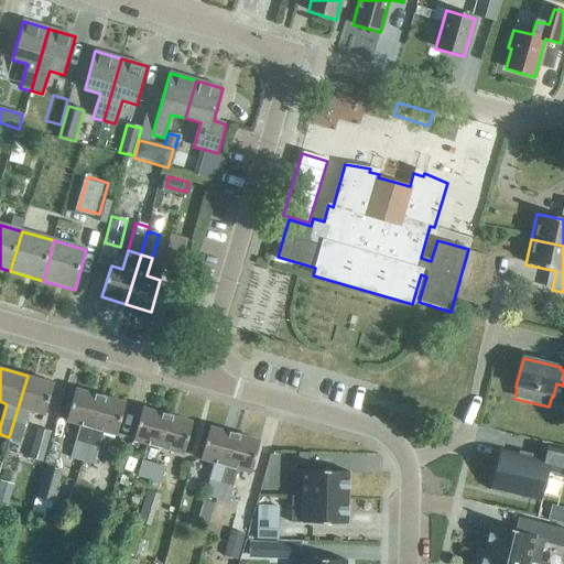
[(28,376),(9,437),(21,442),(30,411),(45,415),(54,384),(28,376)]
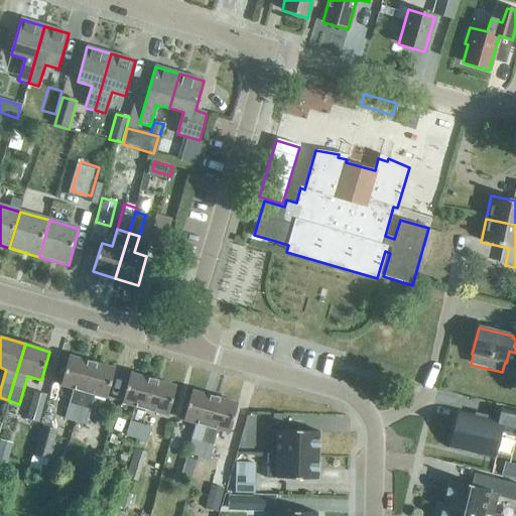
[(76,423),(79,412),(92,364),(70,358),(61,386),(73,389),(63,419),(76,423)]
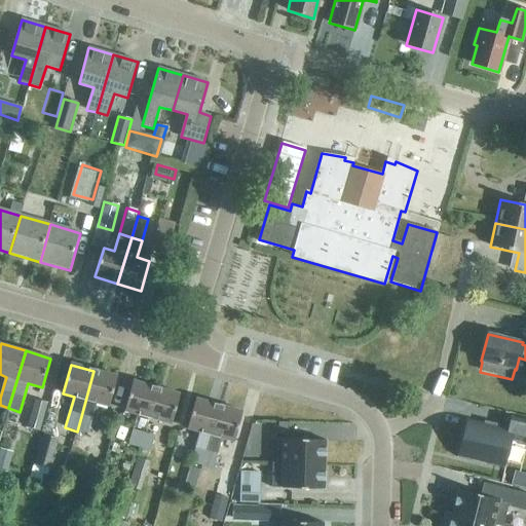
[(109,407),(117,377),(94,371),(80,420),(77,431),(87,435),(92,418),(91,418),(96,403),(109,407)]
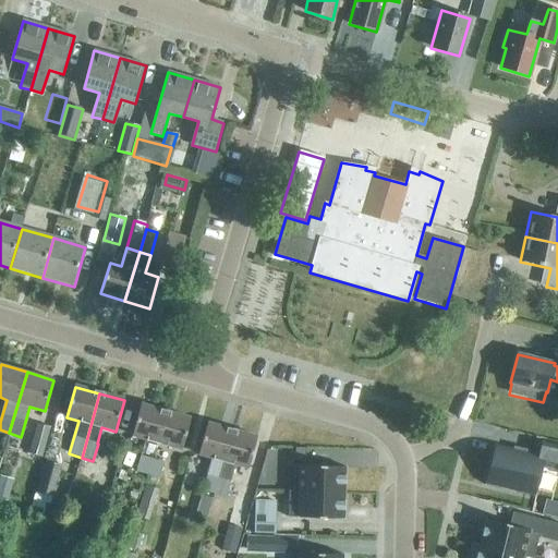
[(158,444),(166,412),(142,405),(133,437),(158,444)]
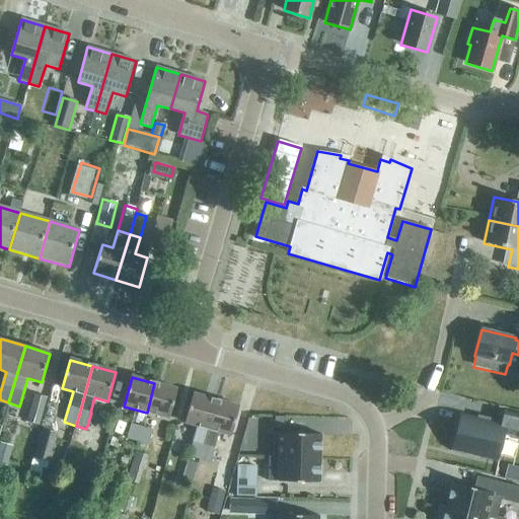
[(154,383),(147,413),(169,419),(177,389),(154,383)]
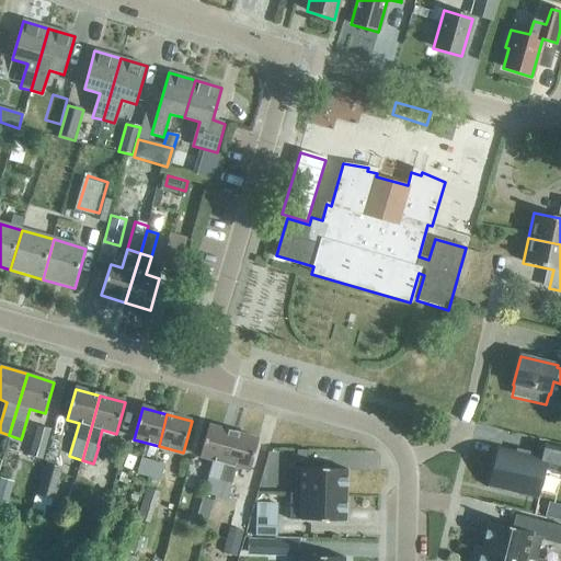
[(45,453),(52,431),(36,426),(27,457),(43,461),(45,453)]
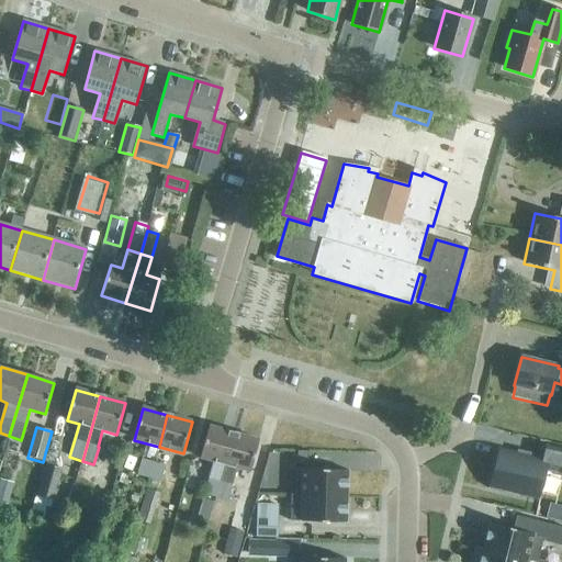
[(225,465),(234,434),(209,427),(200,458),(213,462),(203,495),(215,498),(225,465)]
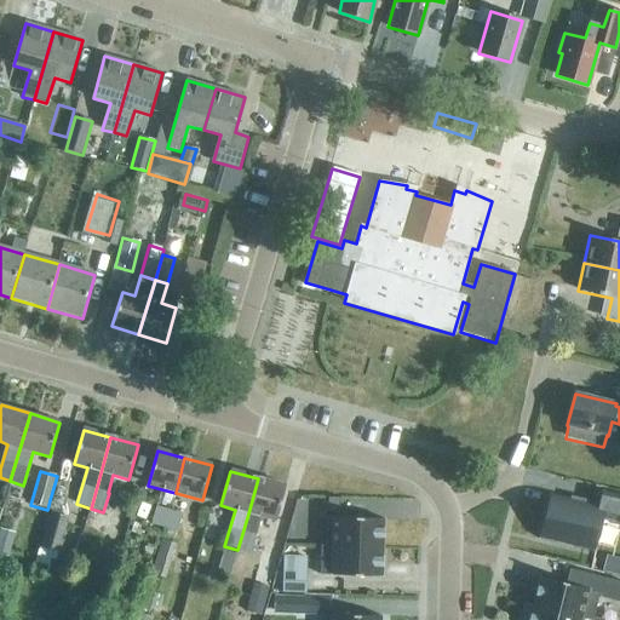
[(57,476),(50,500),(65,504),(73,480),(57,476)]
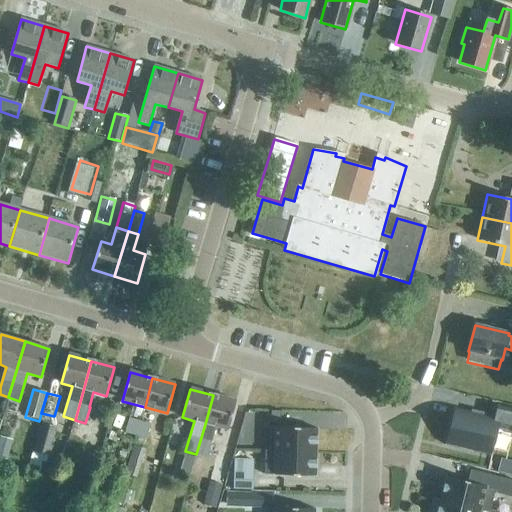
[(205,424),(196,454),(207,457),(216,427),(227,430),(236,401),(213,395),(205,424)]
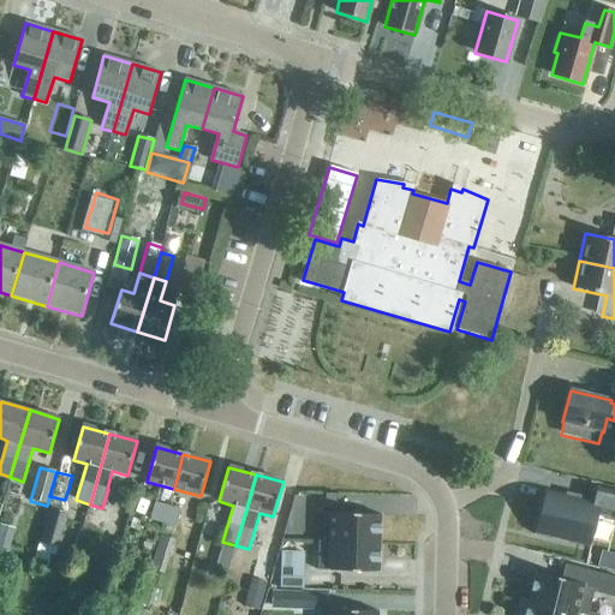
[(614,519),(614,490),(597,485),(593,501),(545,489),(537,523),(536,527),(591,541),(592,535),(593,530),(591,529),(595,514),(614,519)]
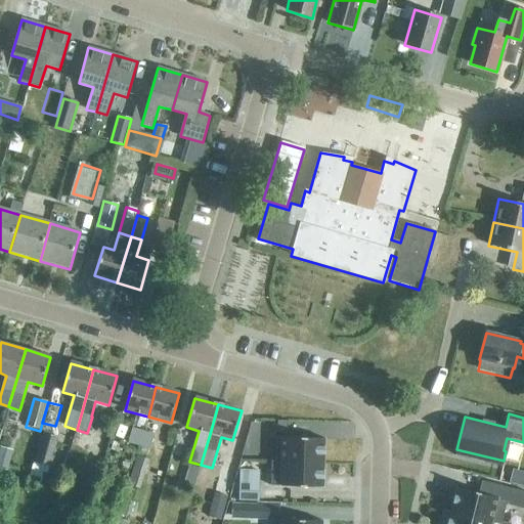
[(277,420),(276,432),(287,432),(287,420),(277,420)]
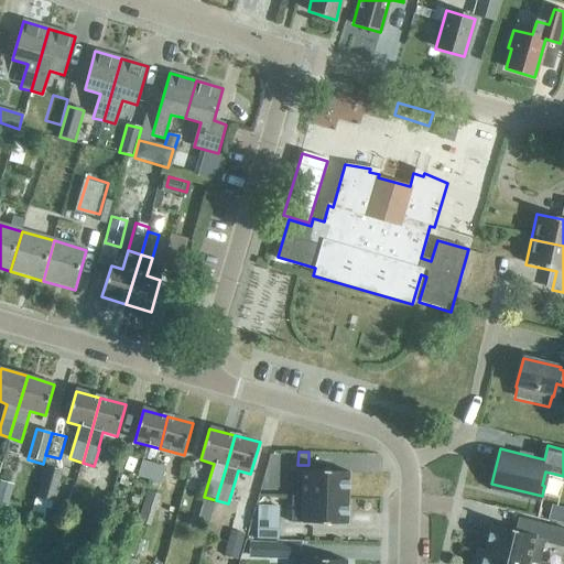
[(150,480),(154,464),(141,461),(137,477),(150,480)]
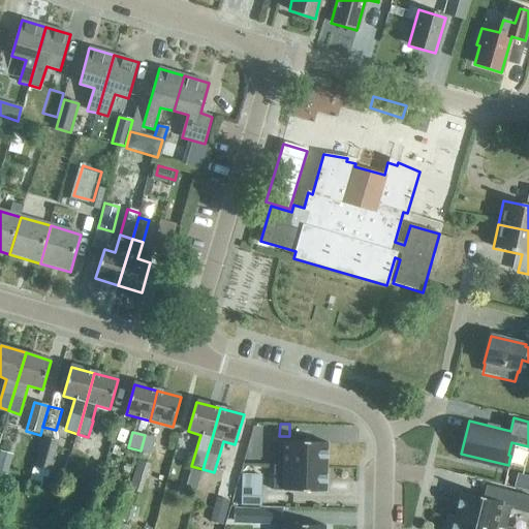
[(145,435),(141,450),(138,458),(149,461),(155,438),(145,435)]
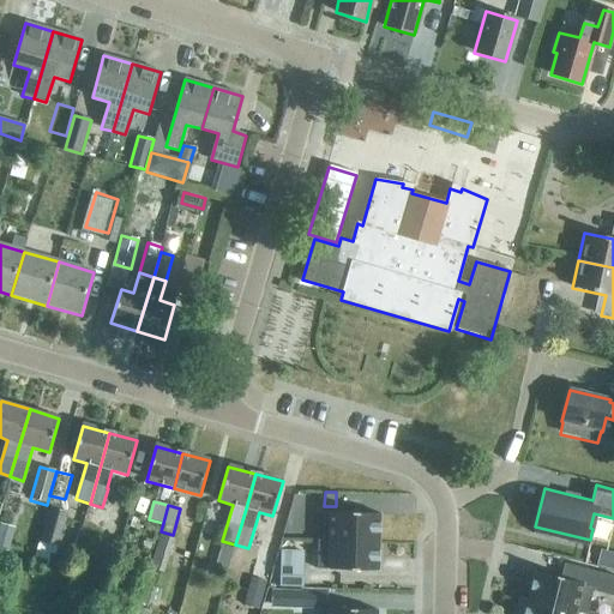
[(59,547),(68,513),(49,509),(41,542),(59,547)]
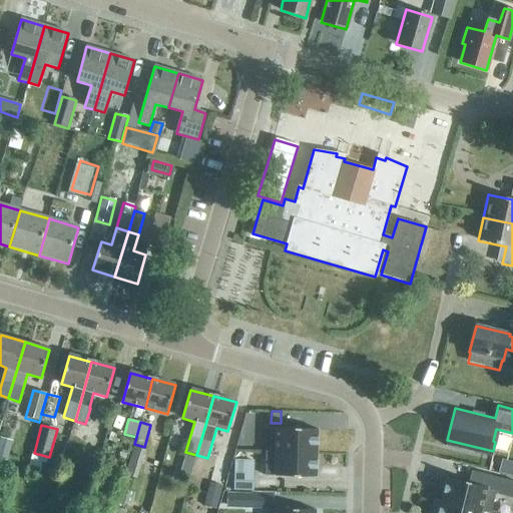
[(274,429),(274,452),(315,453),(315,429),(274,429)]
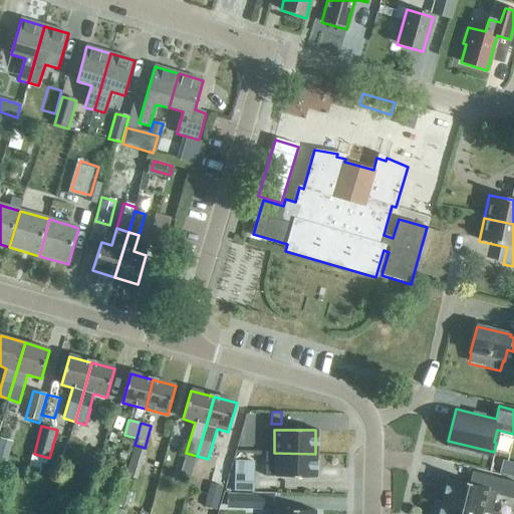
[(180,452),(184,436),(171,432),(167,449),(180,452)]
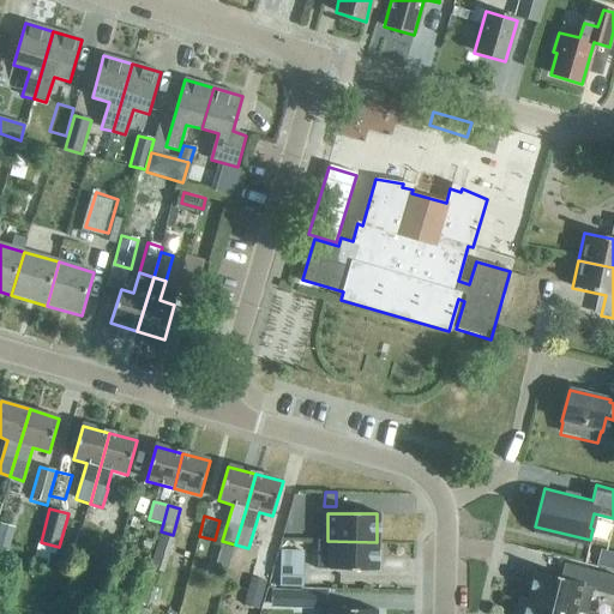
[(377,542),(327,541),(326,570),(375,570),(377,542)]
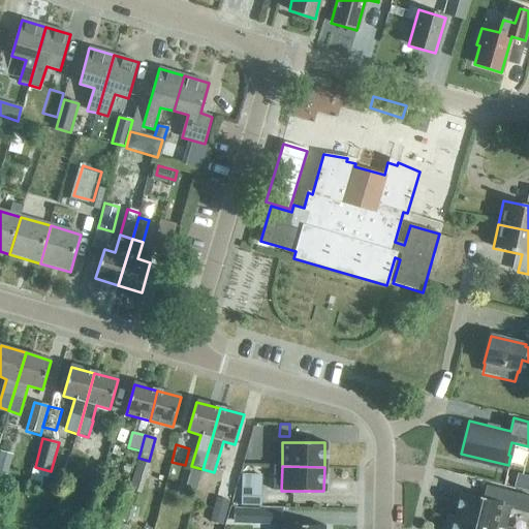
[(515,490),(528,493),(528,478),(518,476),(515,490)]
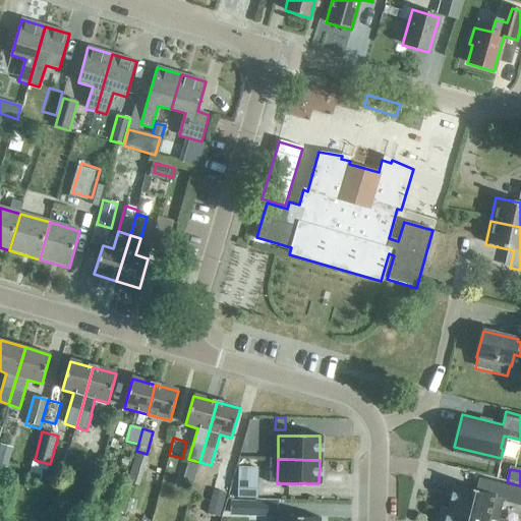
[(237,481),(237,498),(257,498),(257,481),(237,481)]
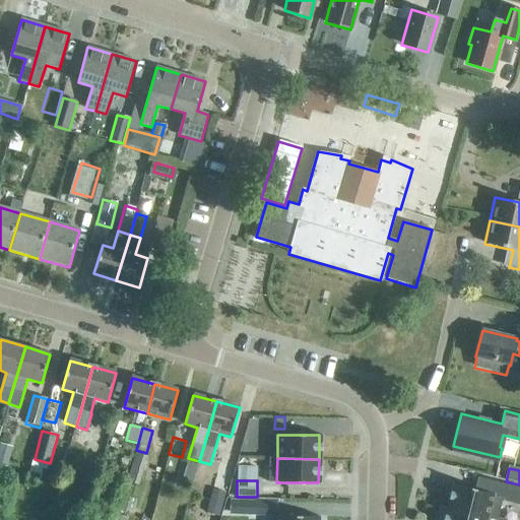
[(448,510),(490,519),(495,496),(454,486),(448,510)]
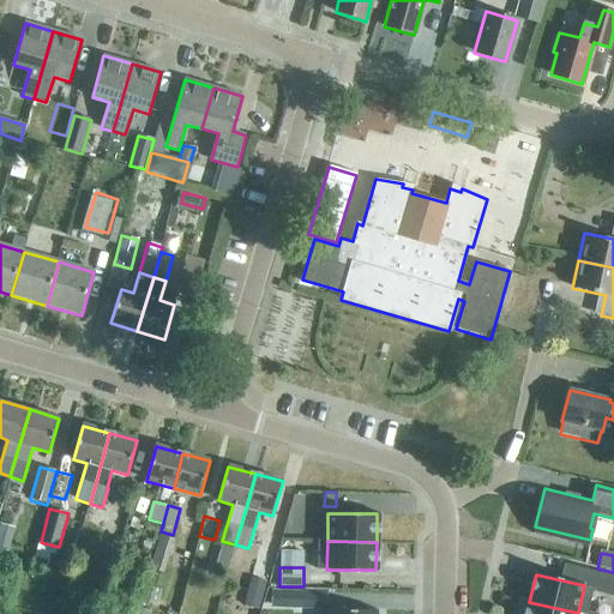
[(271,608),(300,609),(301,593),(272,591),(271,608)]
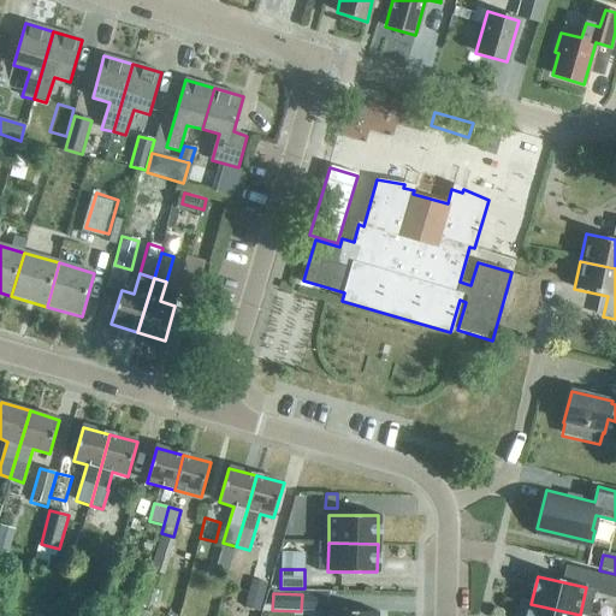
[(527,615),(579,615),(580,615),(531,604),(527,615)]
